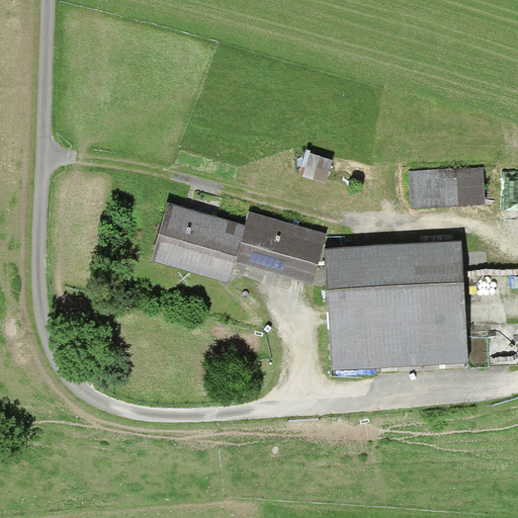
[(310,153),(303,176),(327,183),(334,160),(310,153)]
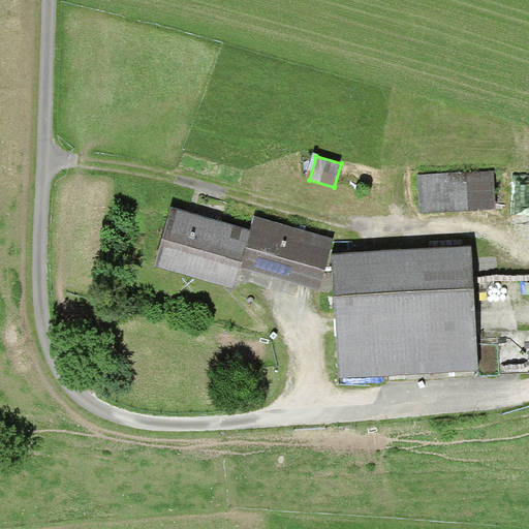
[(493,170),(417,175),(419,213),(495,209),(493,170)]
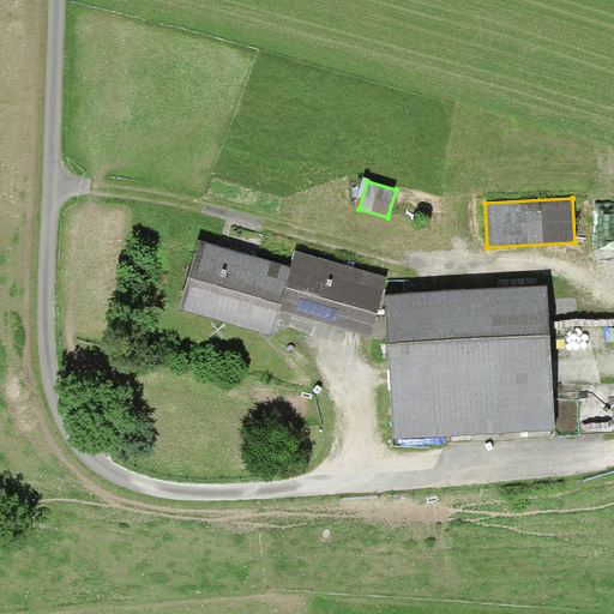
[(198,241),(179,308),(271,336),(278,309),(290,268),(198,241)]
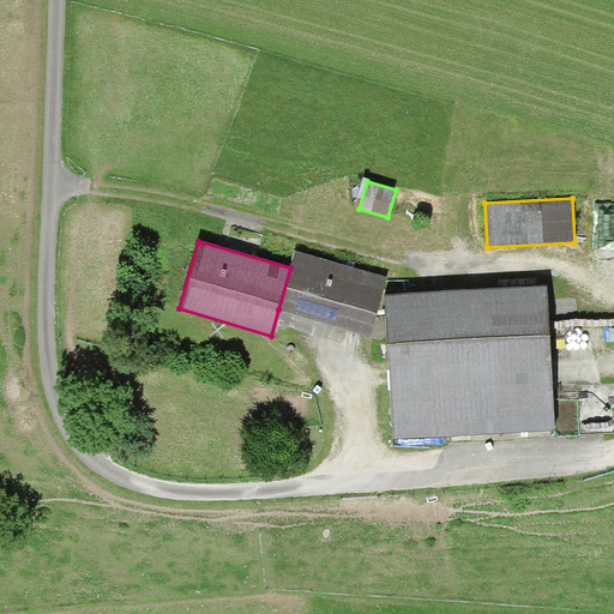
[(296,251),(290,268),(278,309),(372,337),(389,277),(296,251)]
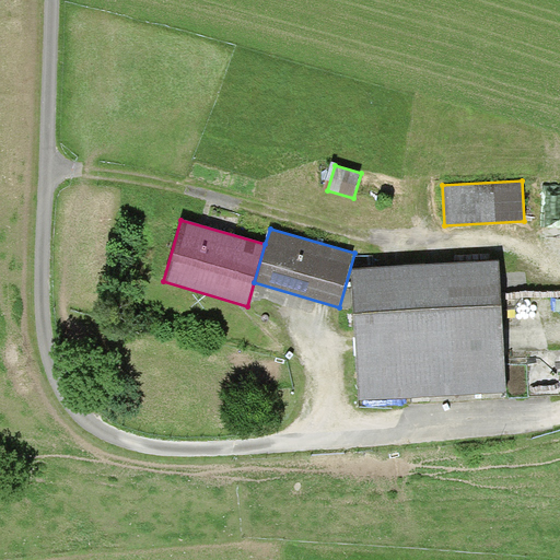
[(499,260),(351,268),(359,400),(506,392),(499,260)]
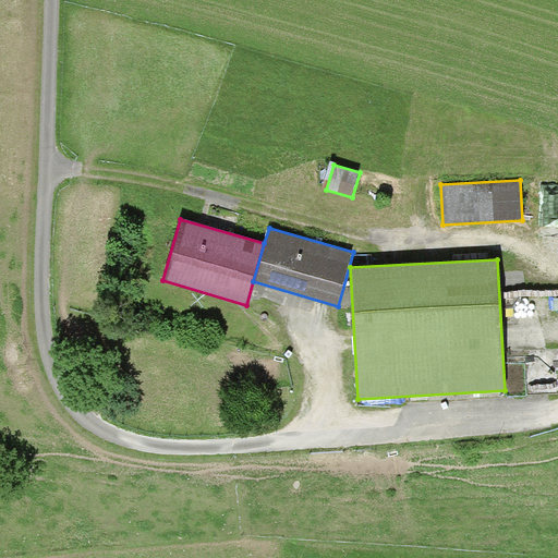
All buildings are outlined.
